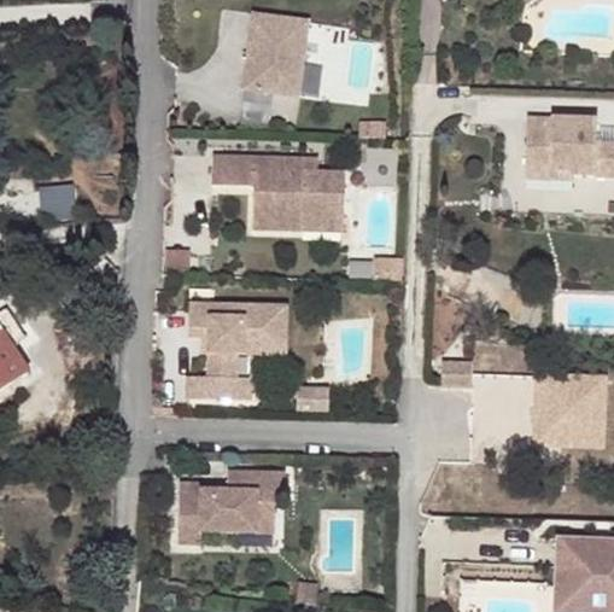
[(308,16),(252,7),(243,82),(297,91),(308,16)]
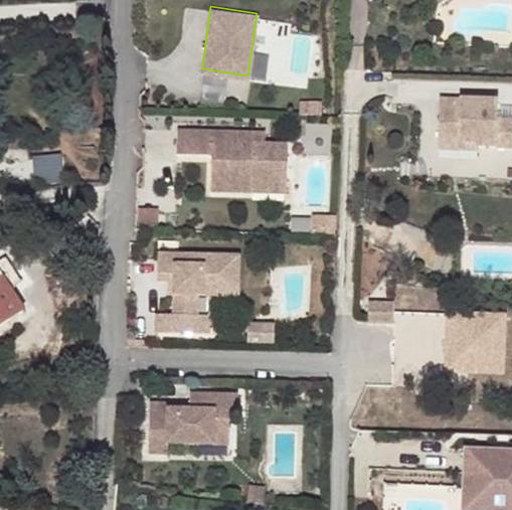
[(434,97),(434,105),(455,106),(456,98),(434,97)]
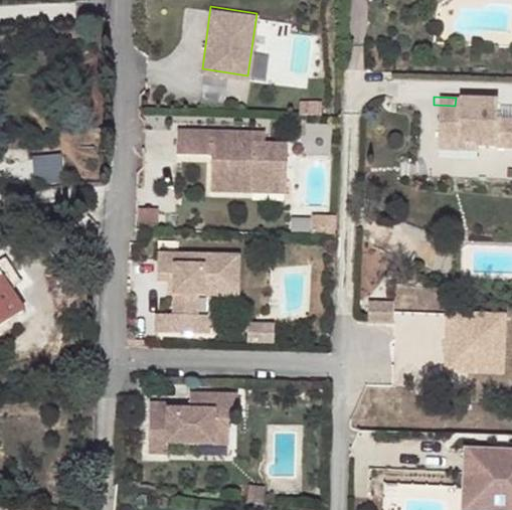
[(455,106),(434,105),(434,138),(471,140),(472,146),(508,147),(508,145),(509,120),(492,118),(493,100),(456,98),(455,106)]
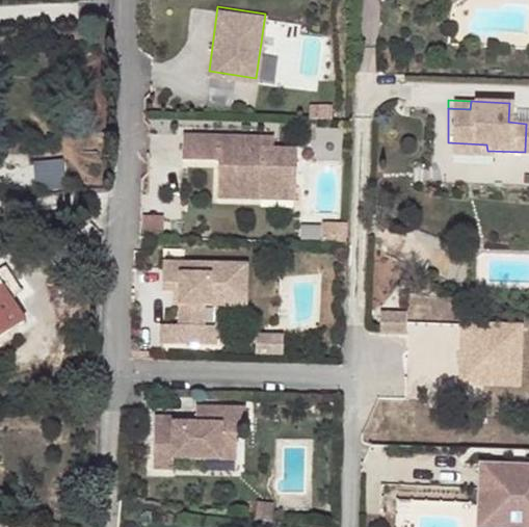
[(329,104),(306,104),(306,115),(328,116),(329,104)]
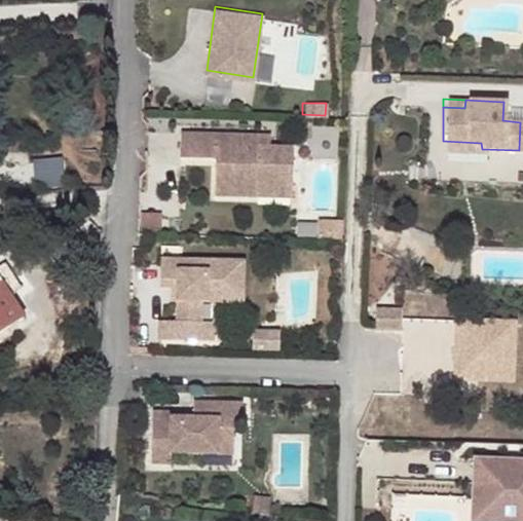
[(278,145),(278,135),(201,132),(201,155),(234,157),(234,190),(277,193),(278,182),(310,183),(311,147),(292,146),(278,145)]
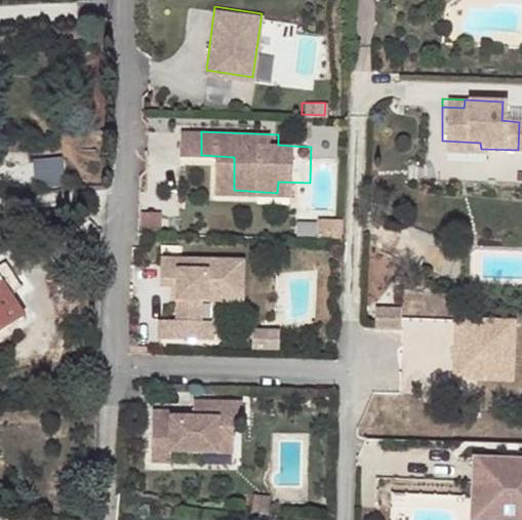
[(291,135),(278,134),(278,145),(291,146),(291,135)]
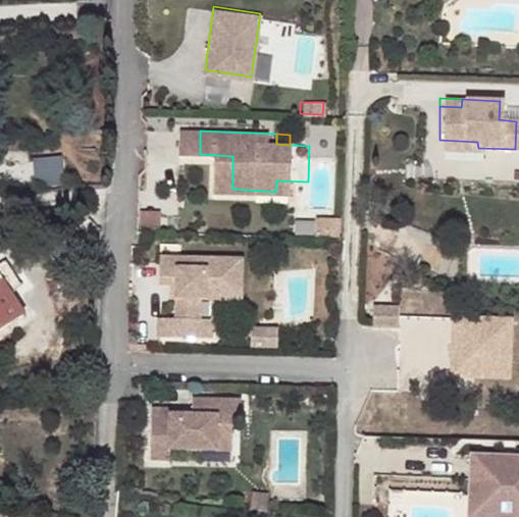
[(477,142),(439,140),(439,148),(477,151),(477,142)]
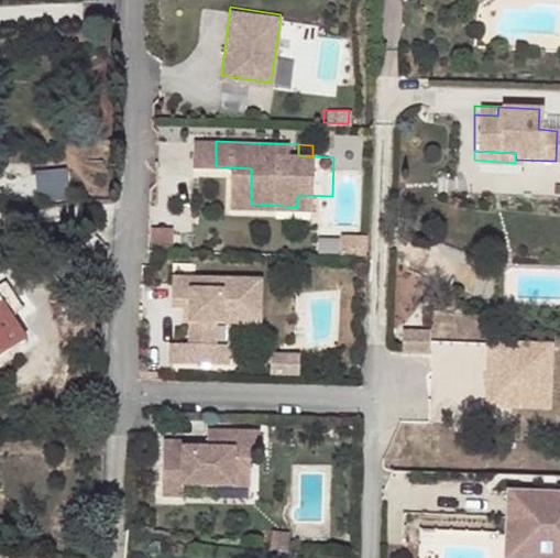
[(36,165),(36,190),(66,190),(66,165),(36,165)]
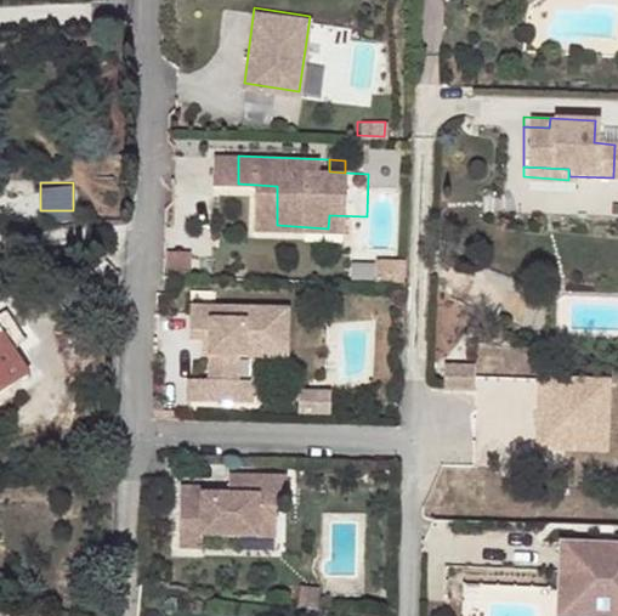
[(329,215),(328,229),(368,230),(367,216),(329,215)]
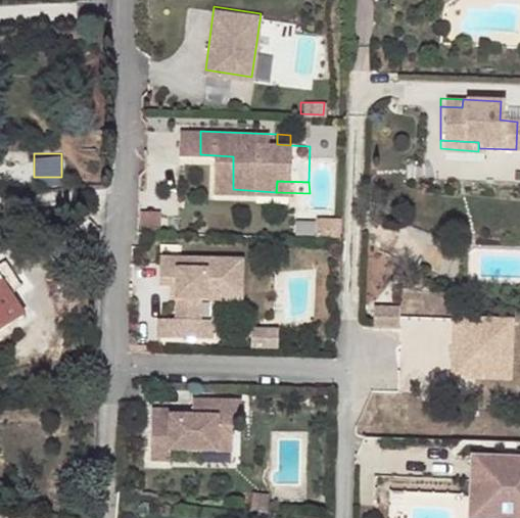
[(339,219),(315,218),(315,235),(339,236),(339,219)]
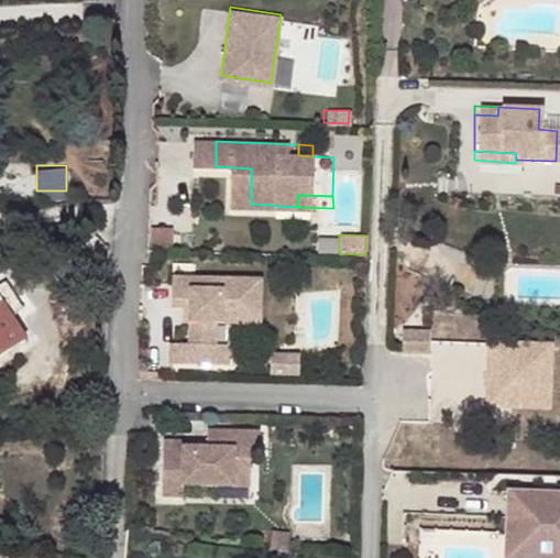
[(261,277),(174,275),(174,306),(186,306),(193,306),(191,320),(190,341),(172,341),(172,362),(229,363),(230,340),(216,340),(216,319),(244,320),(244,303),(261,302),(261,277)]
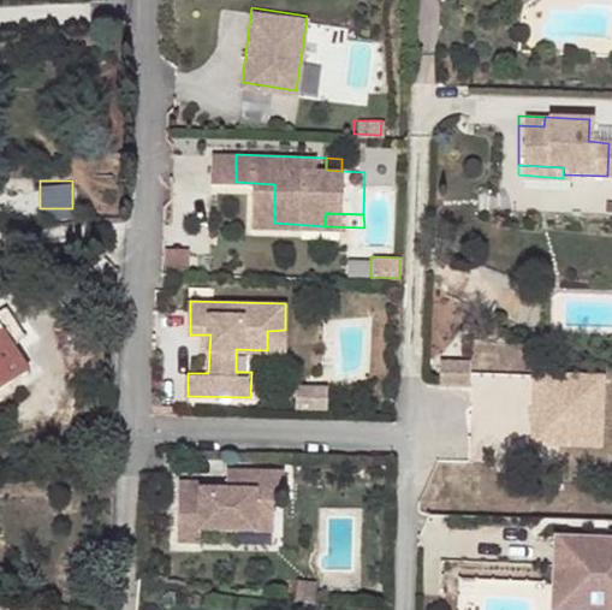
[(0,378),(4,383),(29,365),(12,339),(22,331),(4,303),(0,306),(0,378)]
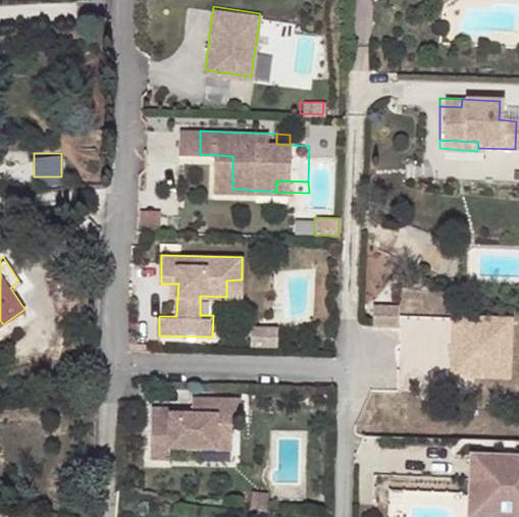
[(242,279),(226,280),(226,297),(242,297),(242,279)]
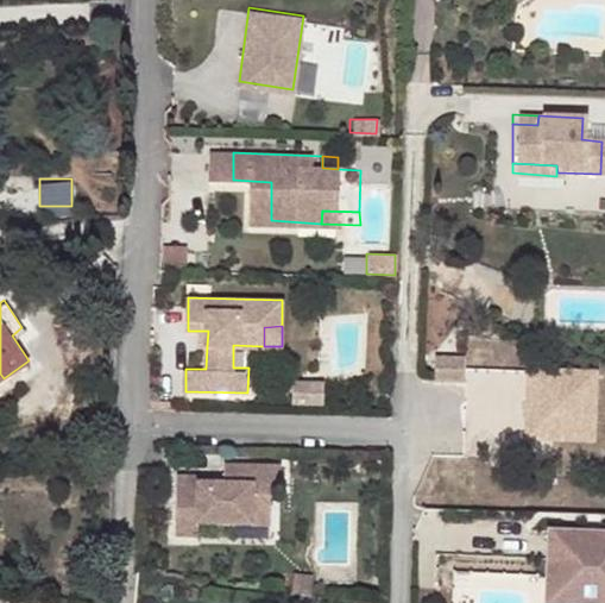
[(457,359),(427,357),(427,381),(457,383),(457,359)]
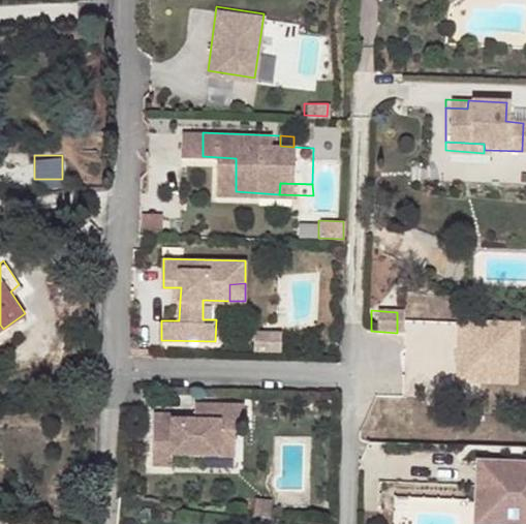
[(456,318),(456,379),(519,379),(519,319),(456,318)]
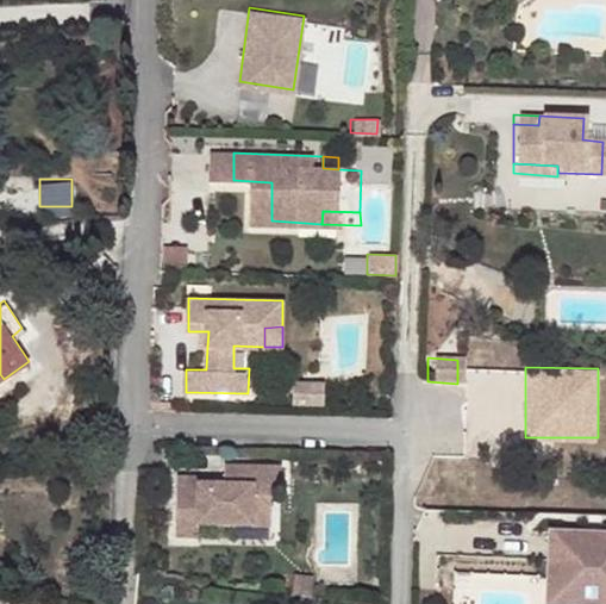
[(324,380),(311,381),(311,402),(324,400),(324,380)]
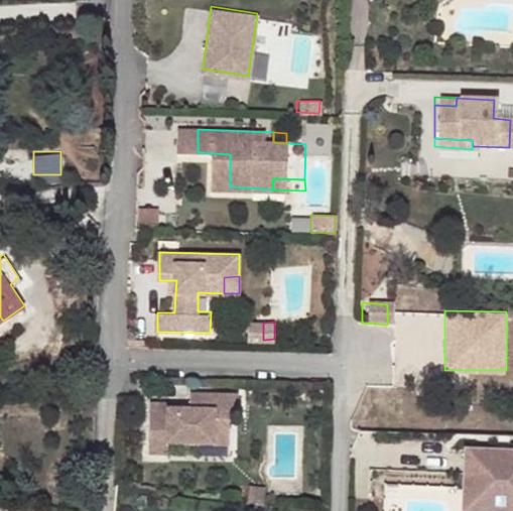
[(263,323),(247,323),(247,339),(263,340),(263,323)]
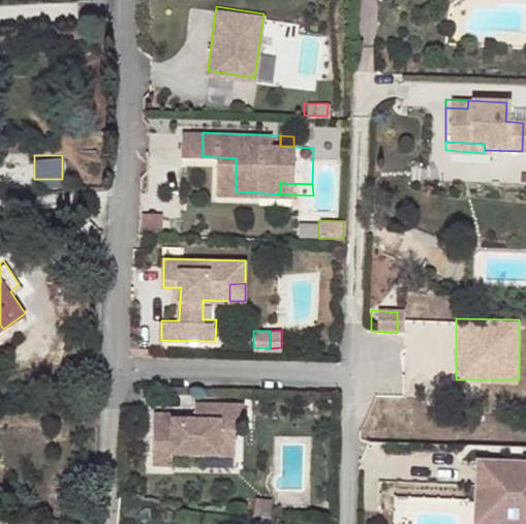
[(244,422),(245,404),(196,402),(195,418),(174,419),(155,417),(153,462),(174,462),(174,453),(204,454),(205,443),(235,443),(237,422),(244,422)]
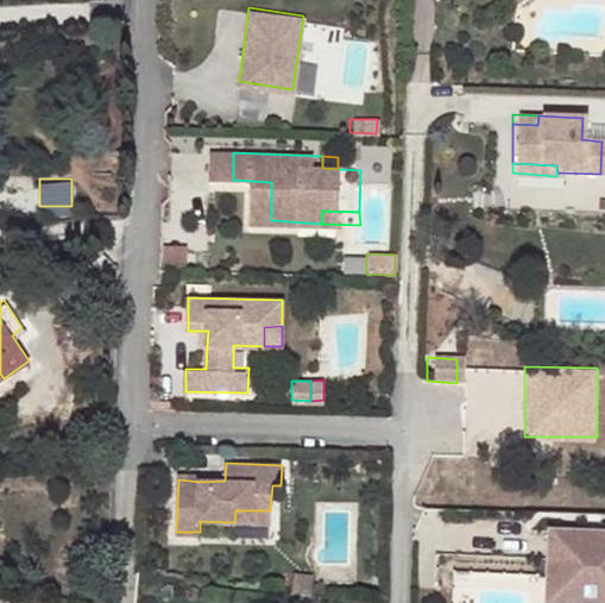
[(235,510),(234,522),(270,523),(270,510),(235,510)]
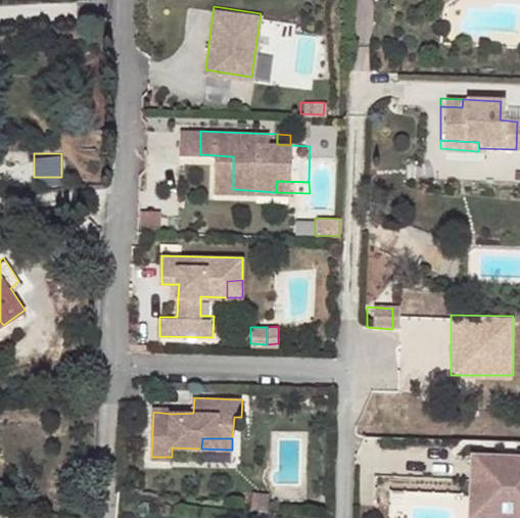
[(172,448),(172,457),(201,459),(201,449),(172,448)]
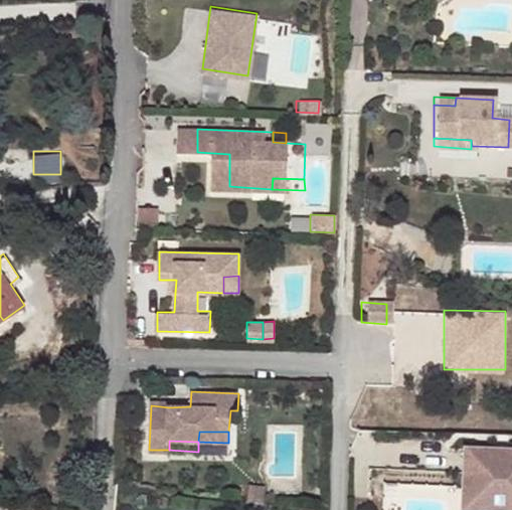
[(511,454),(469,451),(466,490),(489,492),(496,500),(511,501),(511,454)]
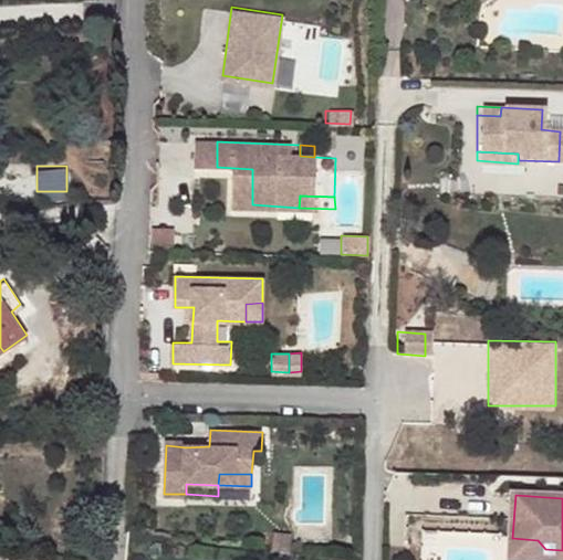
[(538,540),(512,538),(511,559),(562,559),(562,550),(545,549),(538,540)]
